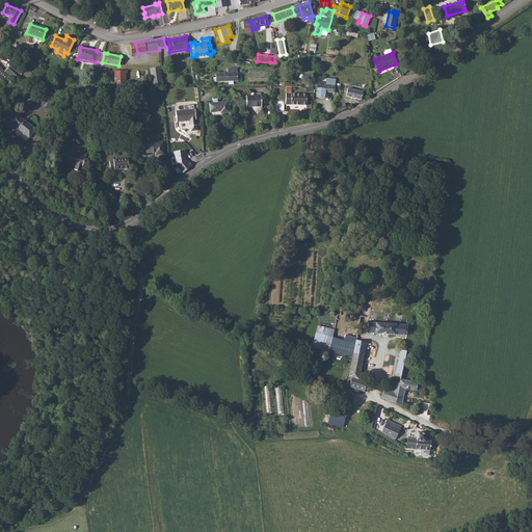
[(4,72),(0,67),(0,83),(2,81),(4,82),(15,81),(18,77),(8,68),(4,72)]
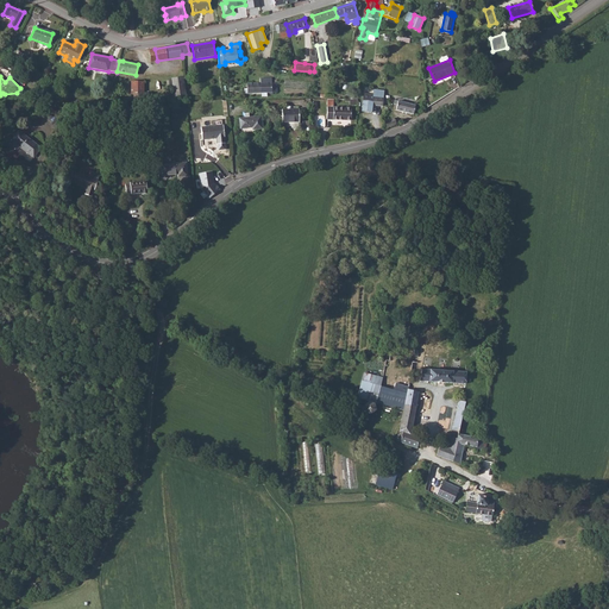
[(186,95),(183,77),(171,79),(175,96),(186,95)]
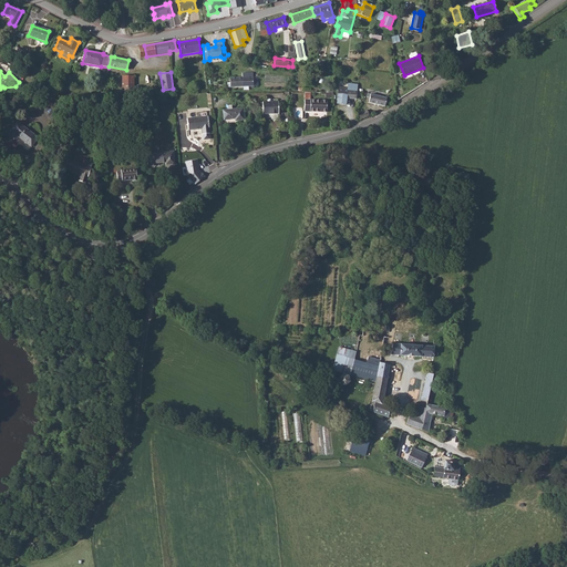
[(253,73),(243,73),(243,78),(230,78),(230,82),(227,82),(227,86),(251,86),(251,88),(254,88),(254,86),(258,85),(258,78),(253,78),(253,73)]
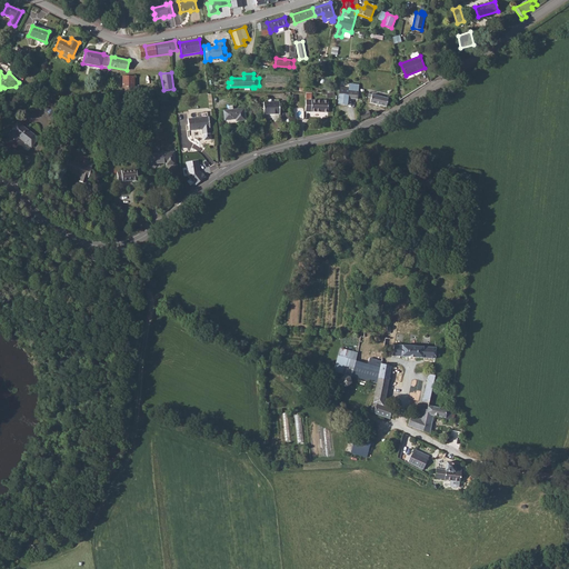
[(123,76),(122,91),(135,92),(135,76),(123,76)]
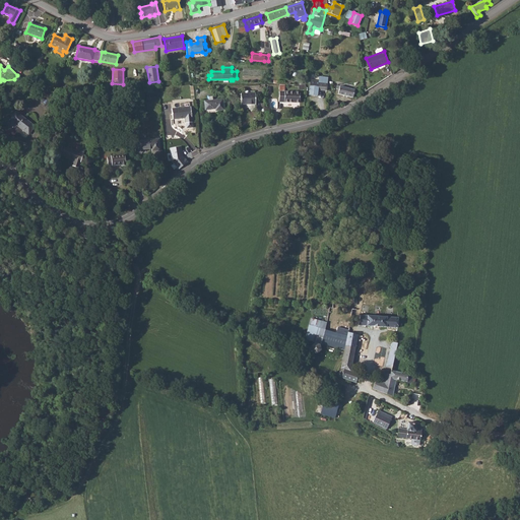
[(327,84),(310,81),(309,90),(318,91),(318,89),(326,90),(327,87),(330,87),(330,84),(328,84),(327,84)]
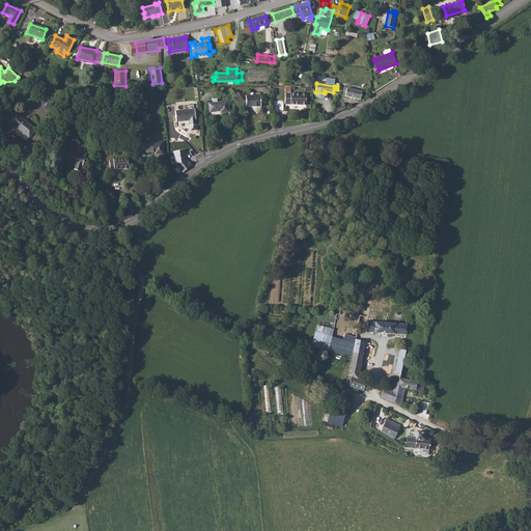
[(291,86),(285,86),(285,104),(306,105),(306,94),(290,93),(291,86)]
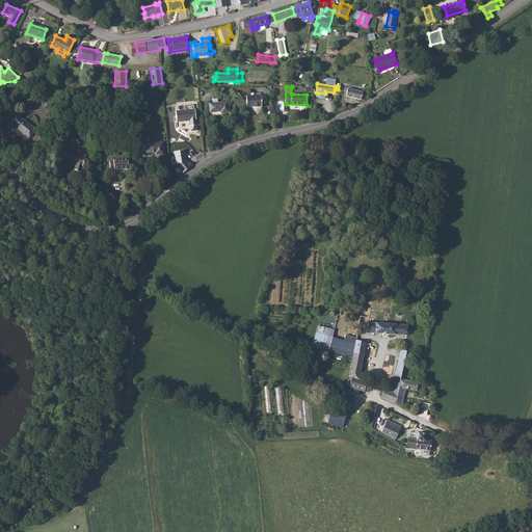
[(345,87),(344,90),(347,91),(346,96),(361,100),(363,91),(345,87)]
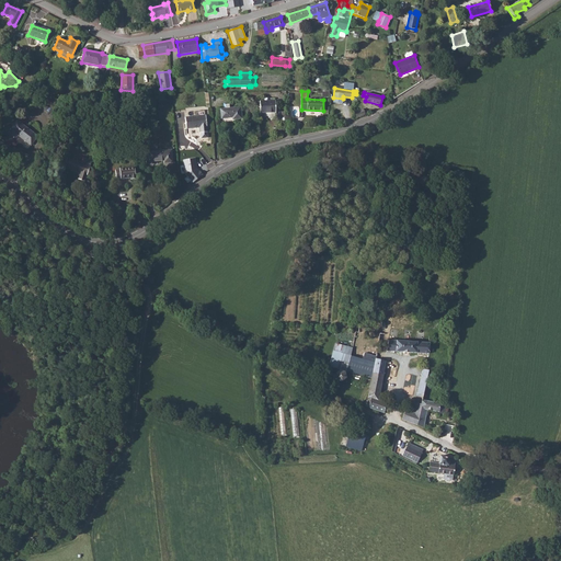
[(48,100),(43,105),(50,114),(49,115),(52,118),(58,113),(55,110),(57,109),(48,100)]
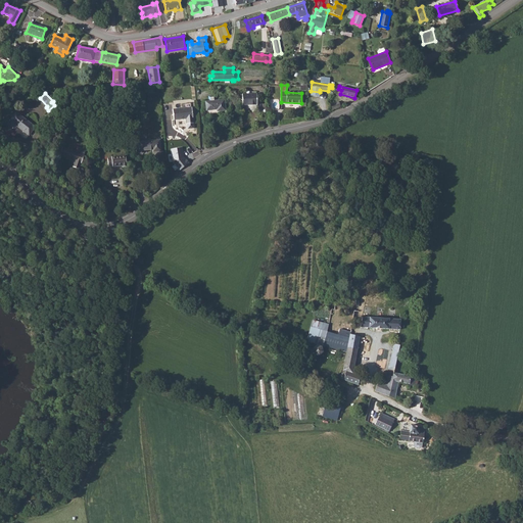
[(256,94),(242,94),(242,105),(256,105),(256,94)]
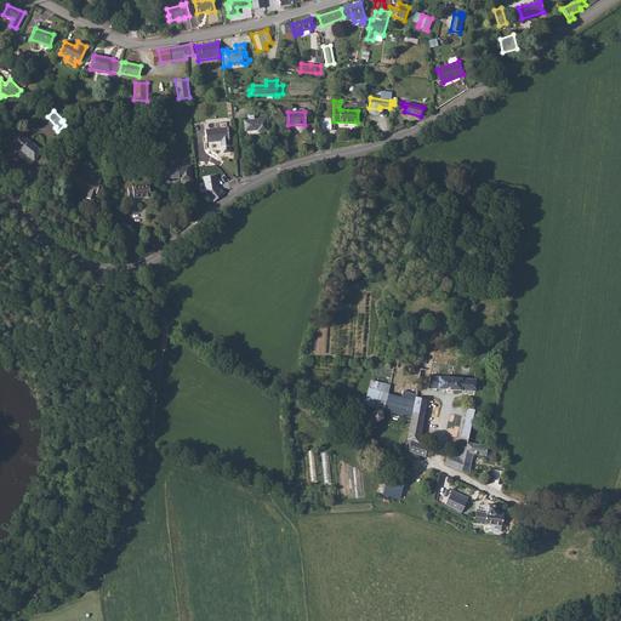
[(254,115),(250,115),(250,120),(244,120),(245,131),(257,130),(257,132),(268,131),(266,119),(255,119),(254,115)]
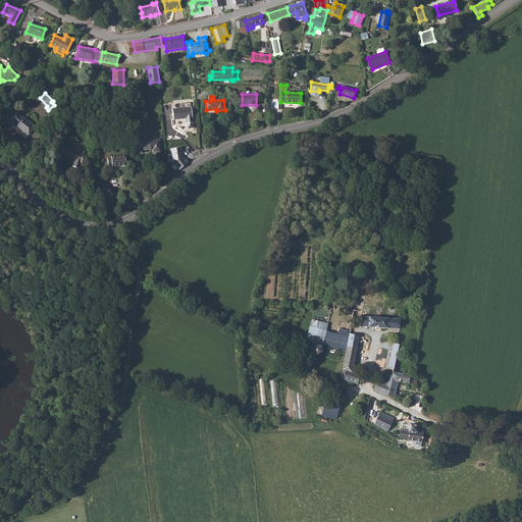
[(337,101),(329,104),(331,109),(340,107),(337,101)]
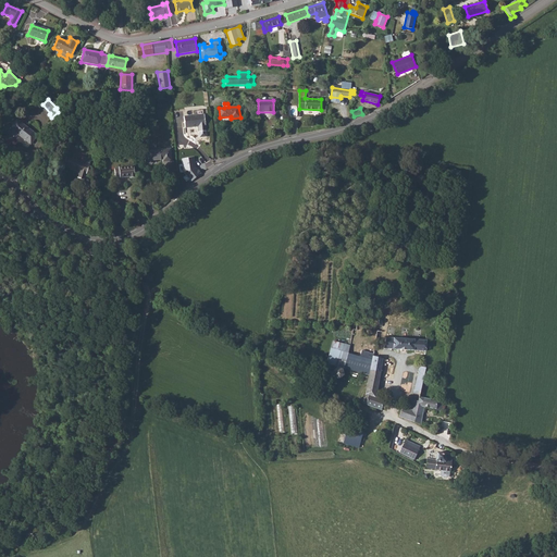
[(205,114),(184,116),(185,127),(198,126),(199,137),(207,137),(205,114)]
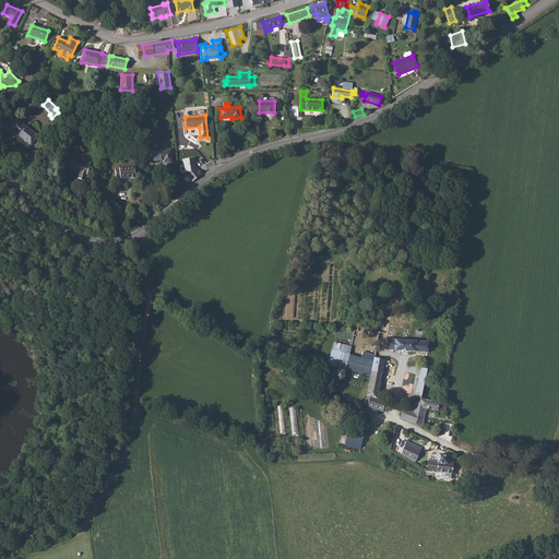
[(18,120),(7,133),(14,140),(18,134),(31,144),(37,135),(18,120)]
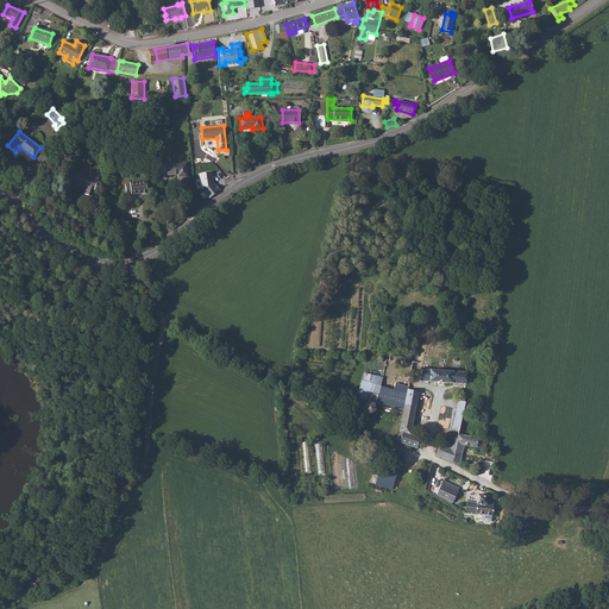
[(177,174),(179,177),(188,176),(187,163),(161,164),(162,176),(177,174)]
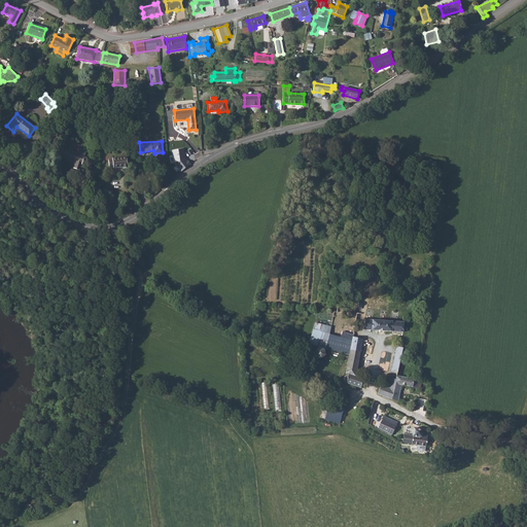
[(77,152),(63,147),(60,157),(75,163),(73,168),(79,171),(86,150),(78,147),(77,152)]
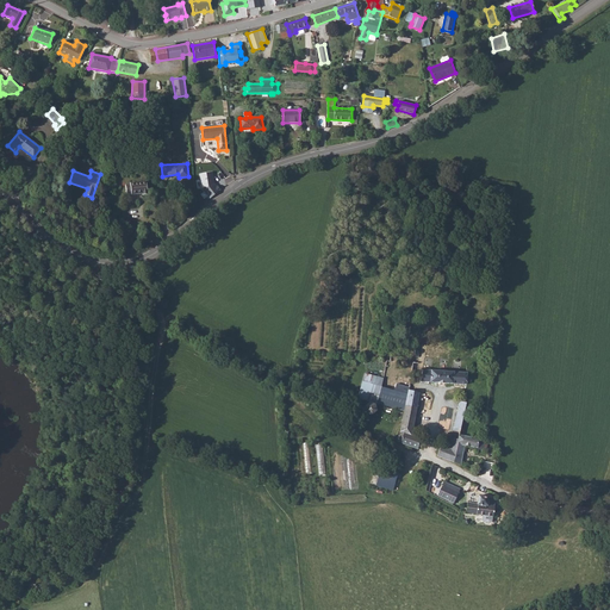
[(130,184),(125,185),(126,193),(131,193),(131,194),(142,193),(142,194),(148,194),(147,181),(130,182),(130,184)]
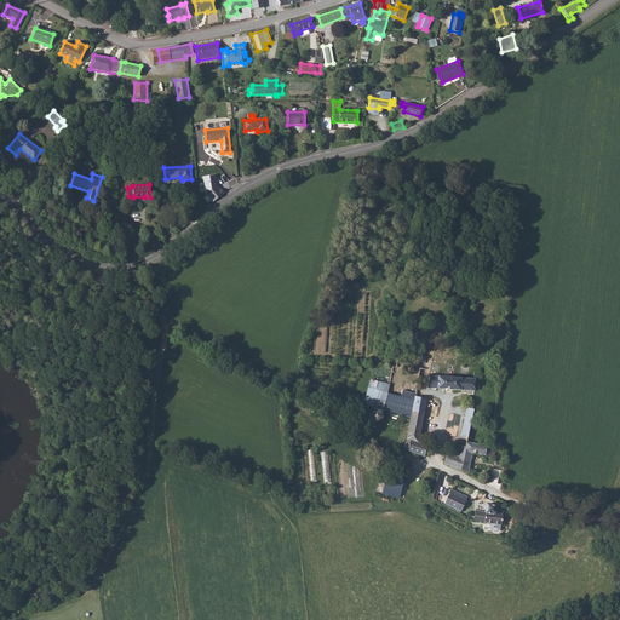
[(429,375),(428,388),(474,390),(475,378),(429,375)]
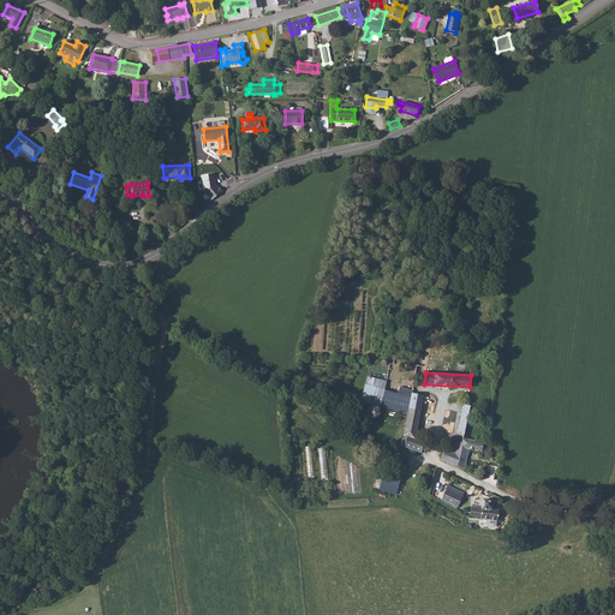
[(369,381),(363,401),(376,405),(376,406),(407,415),(404,435),(402,437),(400,445),(421,453),(423,443),(423,442),(415,439),(419,410),(408,407),(411,396),(401,394),(383,389),(384,386),(369,381)]
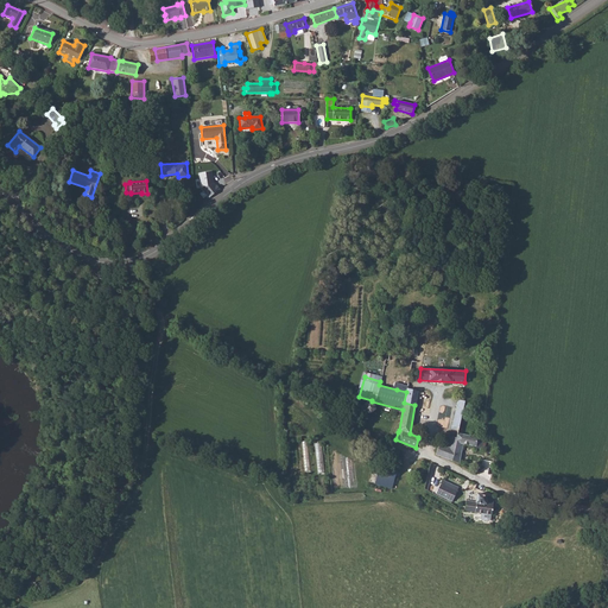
[(398,387),(397,390),(406,392),(404,403),(415,405),(418,392),(398,387)]
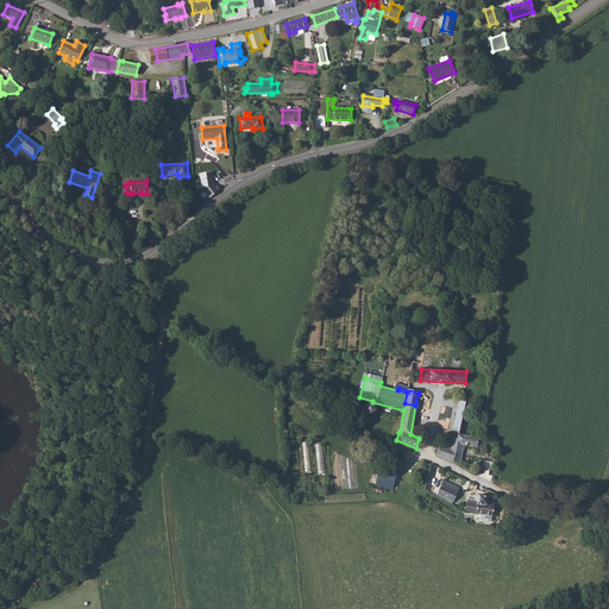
[(458,400),(456,413),(463,415),(465,402),(458,400)]
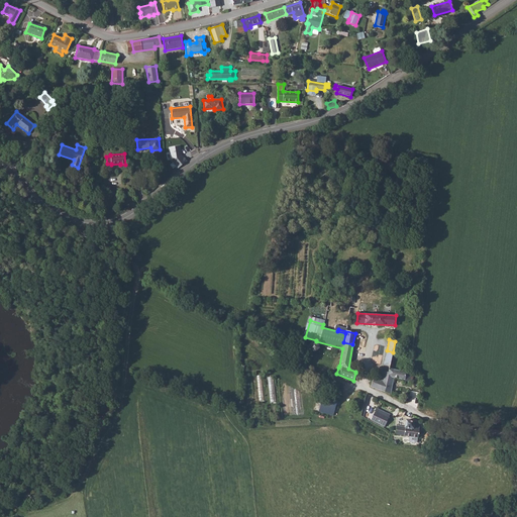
[(312,341),(309,344),(309,349),(315,350),(318,347),(317,342),(312,341)]
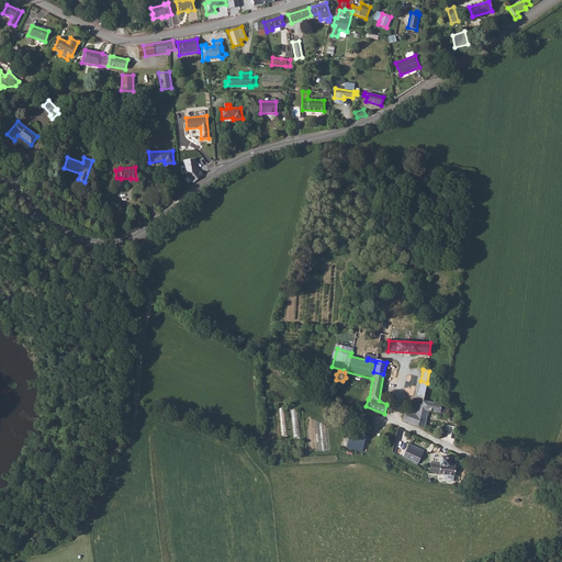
[(420,381),(418,393),(425,394),(427,384),(427,383),(420,381)]
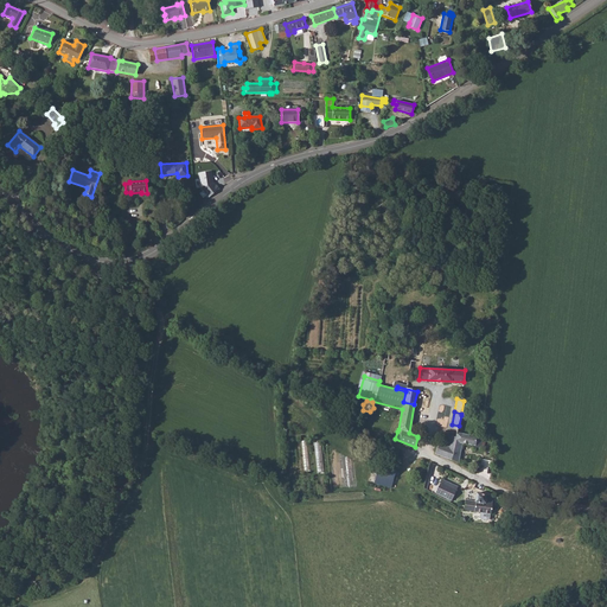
[(438,445),(435,454),(454,460),(458,462),(462,442),(475,446),(483,446),(484,438),(480,438),(457,433),(455,436),(449,435),(447,447),(438,443),(438,445)]
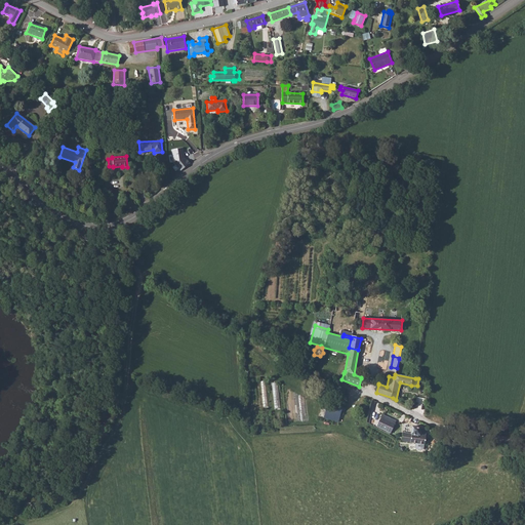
[(325,410),(340,414),(342,405),(331,402),(327,401),(325,410)]
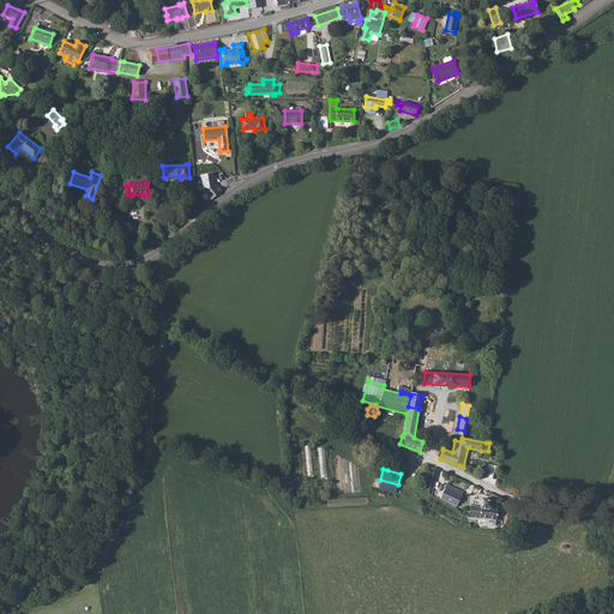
[(432,477),(427,494),(428,494),(432,497),(438,473),(434,471),(432,477)]
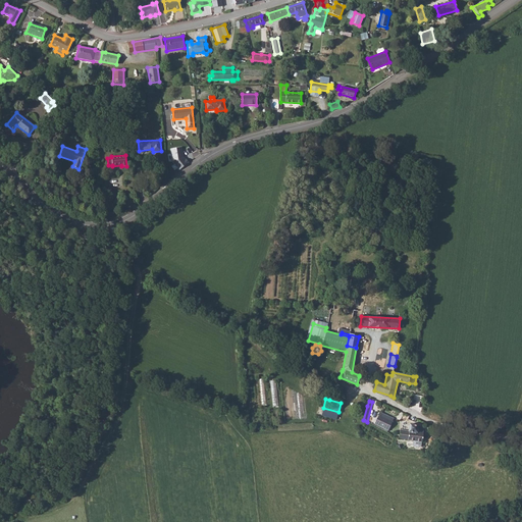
[(380,412),(374,423),(388,430),(394,418),(380,412)]
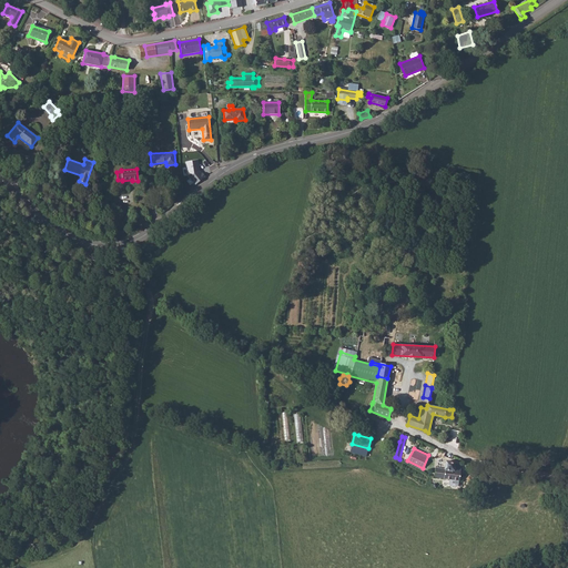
[(436,467),(435,477),(459,480),(462,466),(454,465),(453,469),(436,467)]
